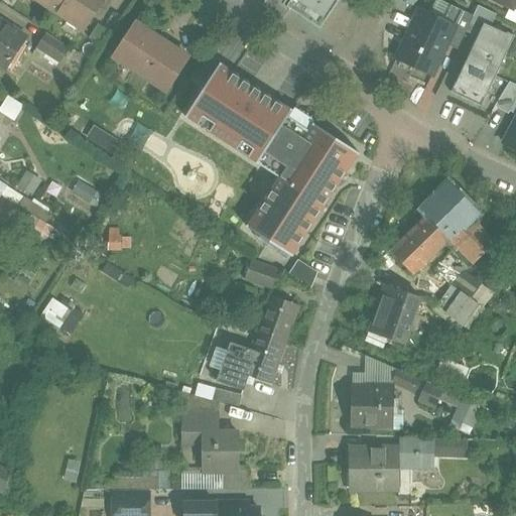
[(40,0),(86,29),(105,0),(40,0)]
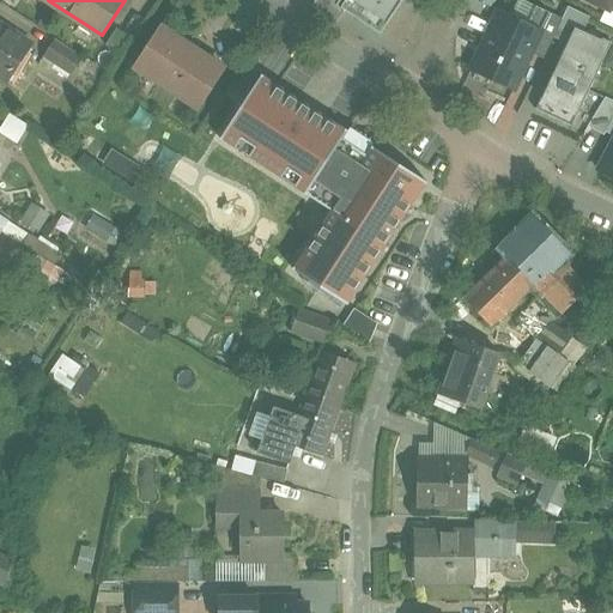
[(333,2),(334,0),(315,0),(311,6),(335,22),(343,8),(333,2)]
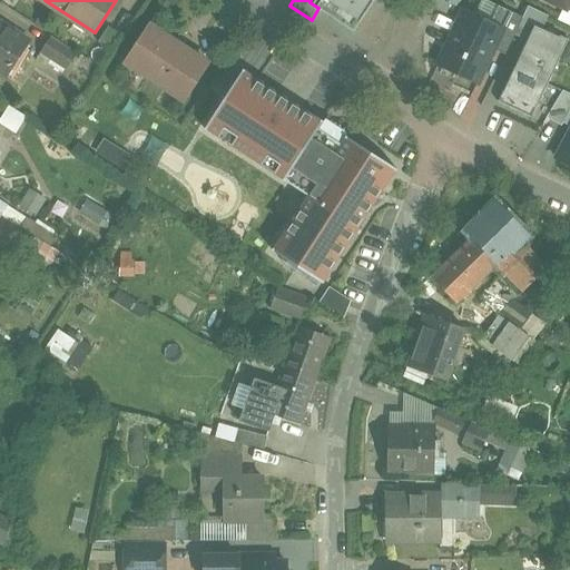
[(373,0),(311,0),(310,2),(318,8),(354,31),(373,0)]
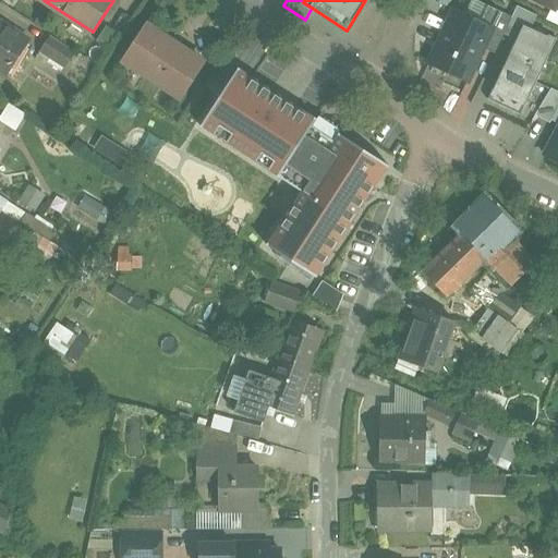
[(482,22),(457,10),(431,65),(468,83),(469,82),(463,79),(478,48),(483,50),(501,12),(489,7),(482,22)]
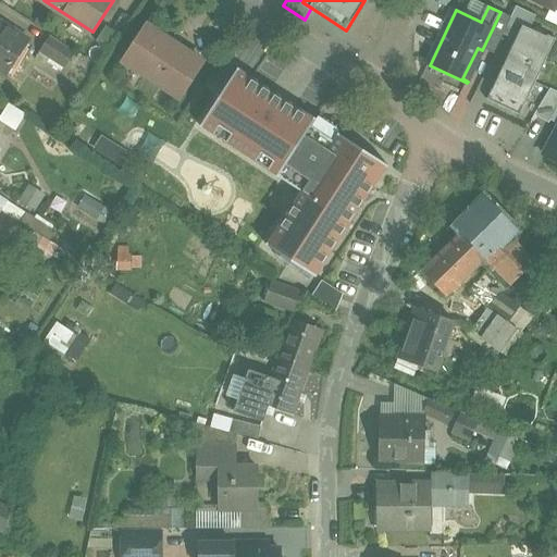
[(13,29),(0,21),(0,67),(10,74),(32,41),(21,35),(22,34),(14,29),(13,29)]
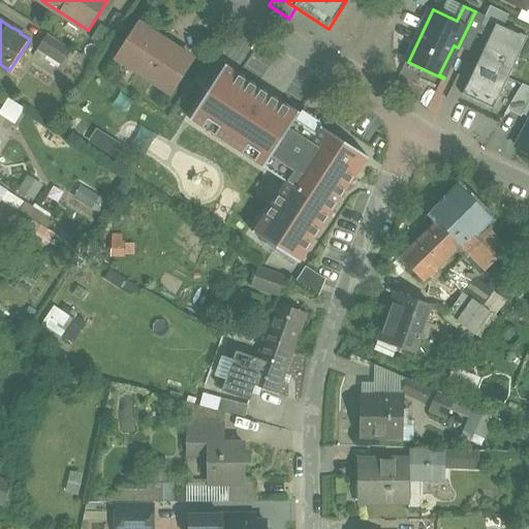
[(194,59),(141,24),(119,58),(173,93),(194,59)]
